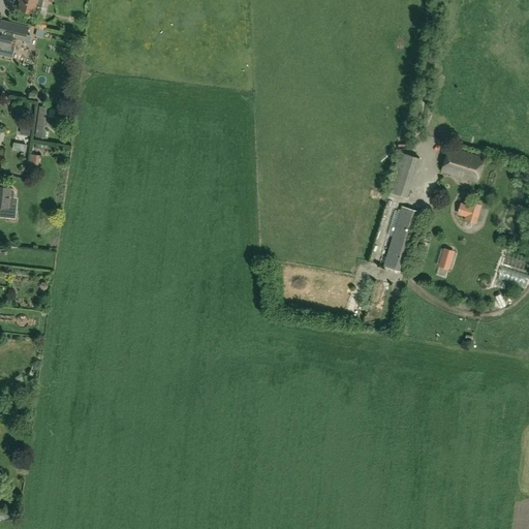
[(43,0),(20,0),(18,9),(33,13),(35,6),(41,7),(43,0)]
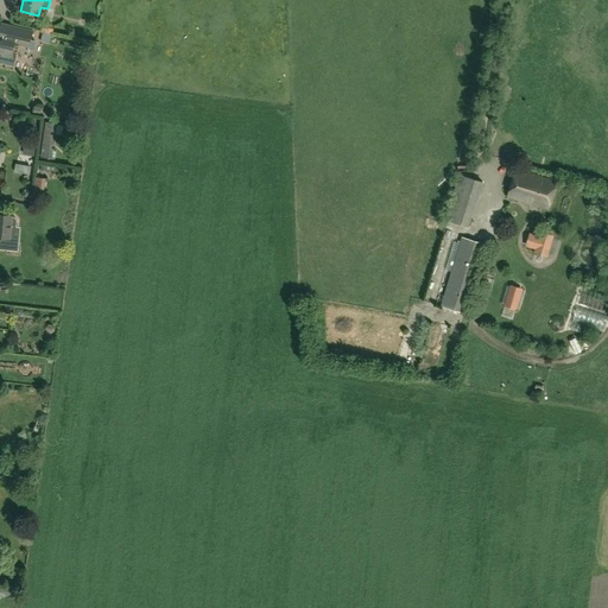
[(0,52),(10,56),(13,43),(27,46),(31,31),(0,24),(0,52)]
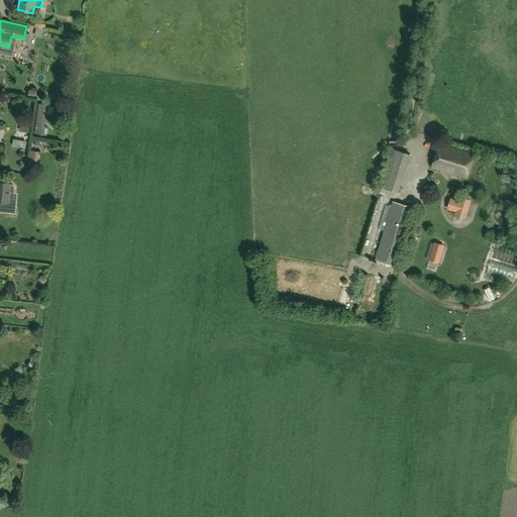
[(46,36),(47,21),(38,20),(37,35),(46,36)]
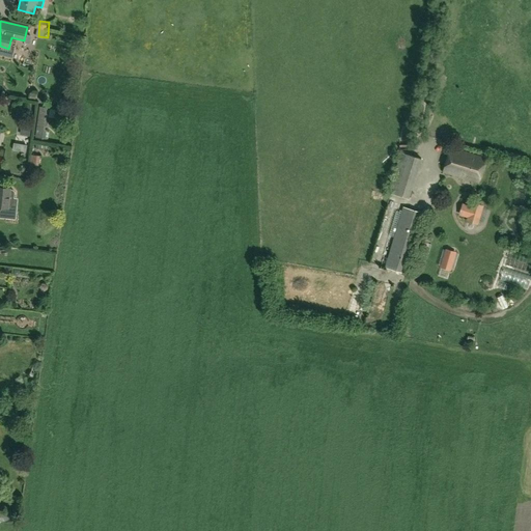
[(48,128),(50,108),(39,107),(37,126),(48,128)]
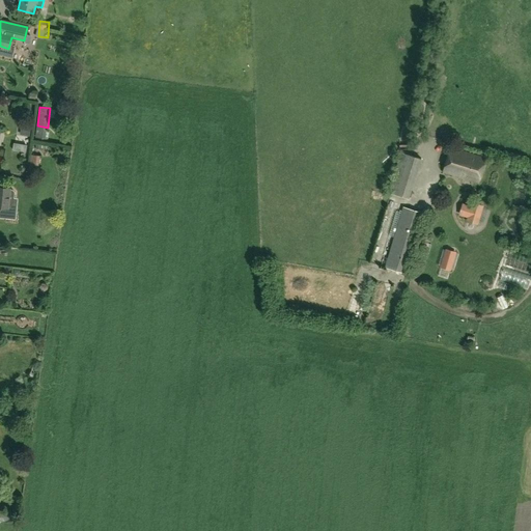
[(443,172),(478,184),(485,160),(450,148),(443,172)]
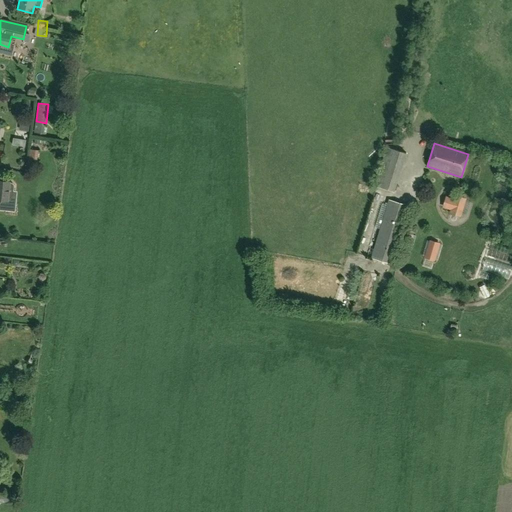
[(394,191),(405,153),(386,147),(374,185),(394,191)]
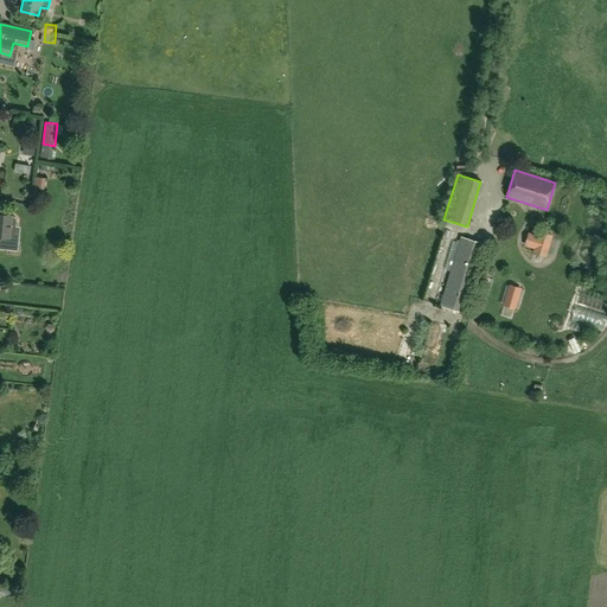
[(49,177),(38,177),(39,199),(50,198),(49,177)]
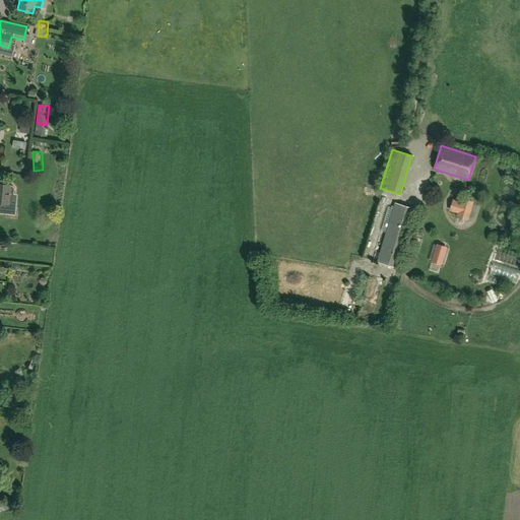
[(0,183),(0,207),(1,209),(6,209),(9,206),(16,202),(16,199),(11,194),(12,193),(13,188),(11,186),(9,186),(9,184),(0,183)]
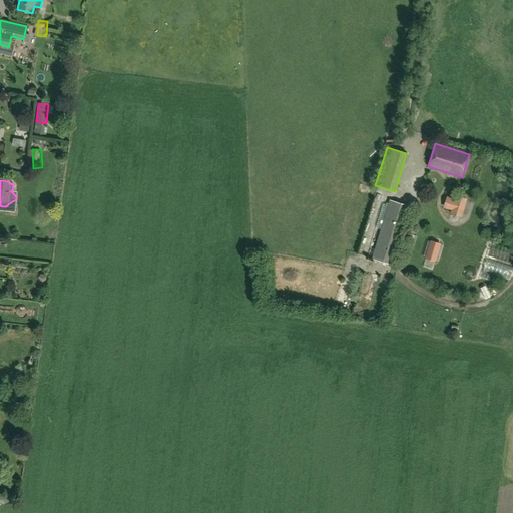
[(452,213),(461,215),(466,198),(457,196),(456,198),(447,196),(444,208),(453,210),(452,213)]
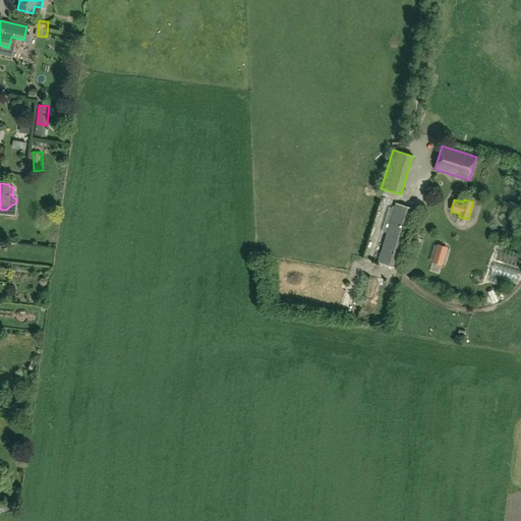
[(399,268),(416,210),(396,204),(378,262),(399,268)]
